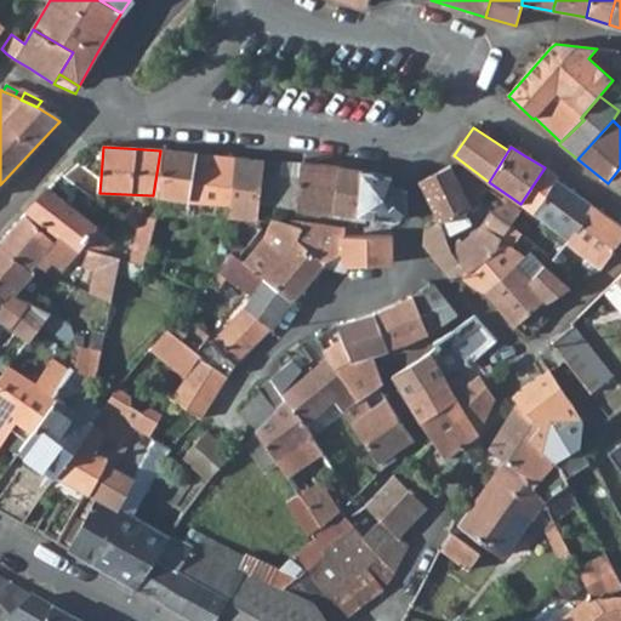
[(160,151),(153,195),(161,197),(203,200),(229,203),(234,176),(237,158),(193,153),(160,151)]
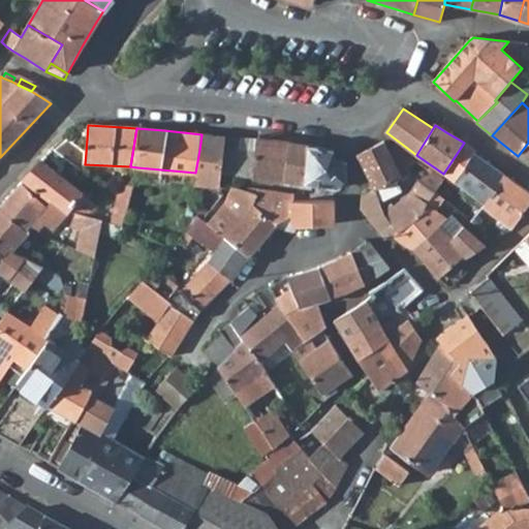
[(195,173),(194,183),(195,183),(219,185),(221,174),(220,174),(223,149),(224,146),(225,137),(201,134),(199,150),(195,173)]
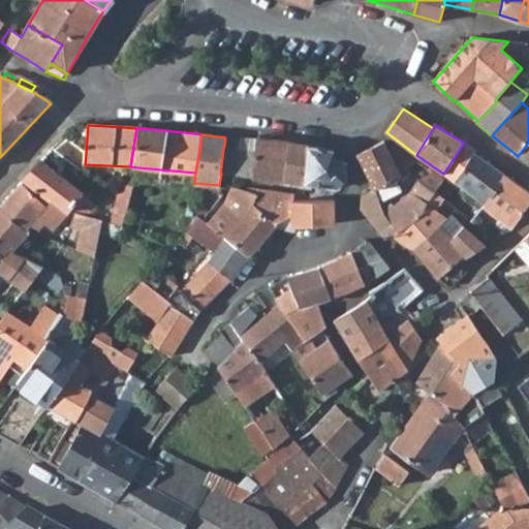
[(249,158),(246,176),(285,180),(290,142),(256,139),(255,152),(254,159),(249,158)]
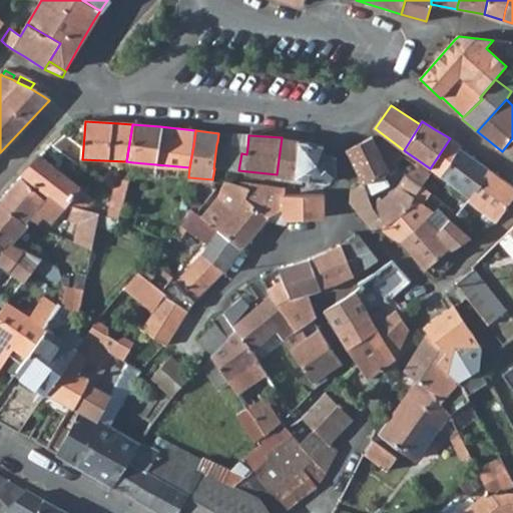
[(64,136),(51,147),(82,169),(82,159),(83,148),(64,136)]
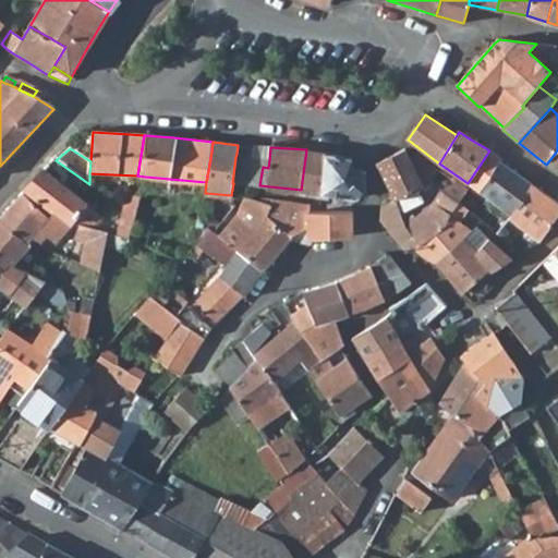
[(306,149),(301,190),(322,193),(322,182),(326,154),(306,149)]
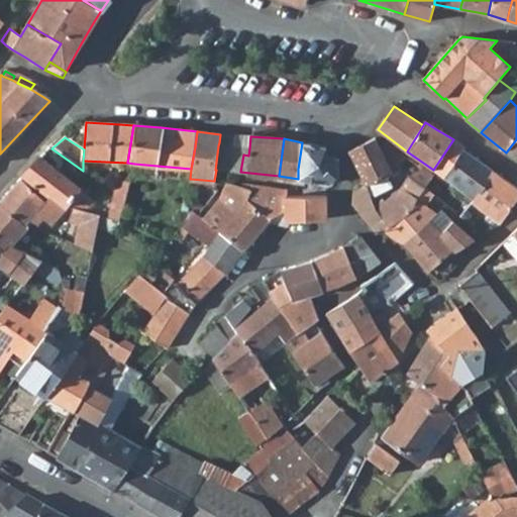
[(363,177),(367,185),(368,186),(378,181),(380,184),(388,179),(394,175),(408,158),(407,156),(403,157),(389,143),(381,147),(376,138),(350,150),(363,177)]
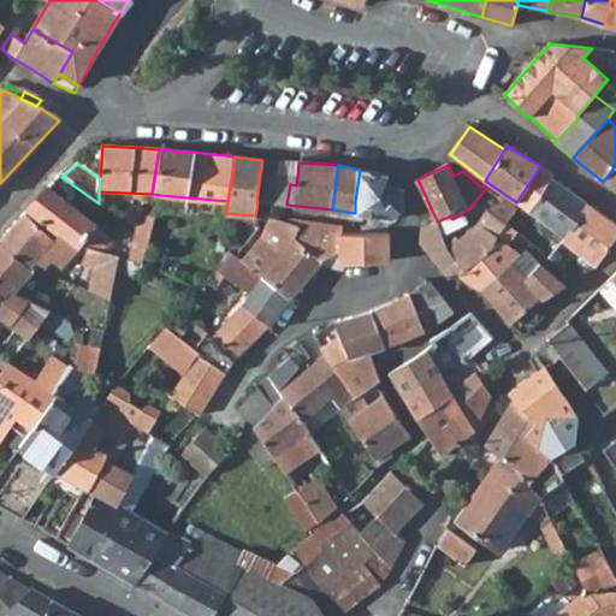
[(540,166),(516,202),(520,205),(566,237),(588,203),(552,178),(554,176),(540,166)]
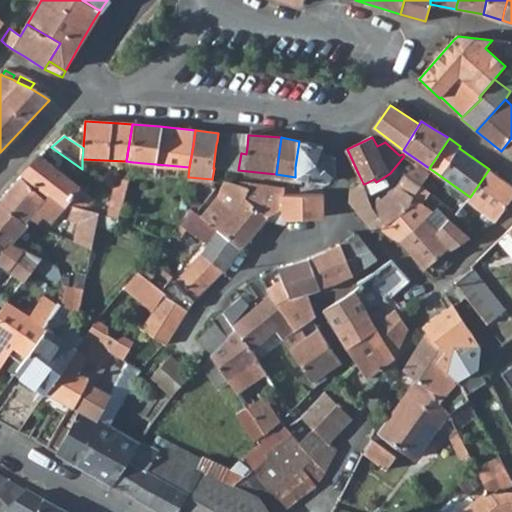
[(295,167),(295,177),(325,182),(335,173),(335,167),(335,156),(322,154),(324,146),(310,143),(305,141),(299,141),(295,167)]
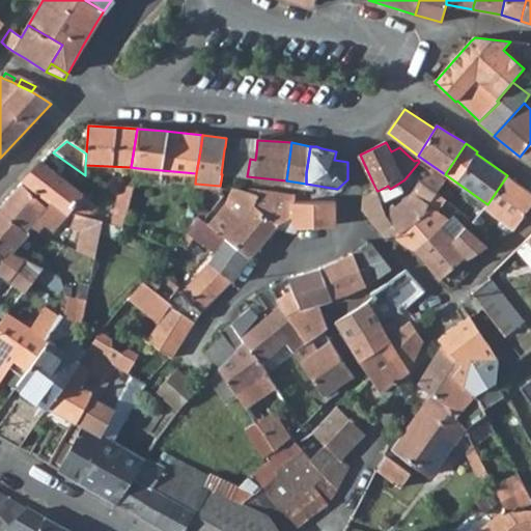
[(224,149),(221,174),(222,174),(247,176),(250,159),(255,160),(256,152),(241,150),(224,149)]
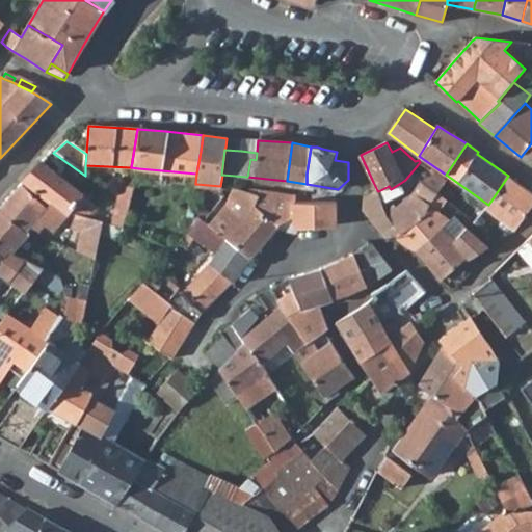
[(41,162),(21,183),(62,218),(68,212),(84,216),(89,218),(99,207),(80,193),(81,192),(41,162)]
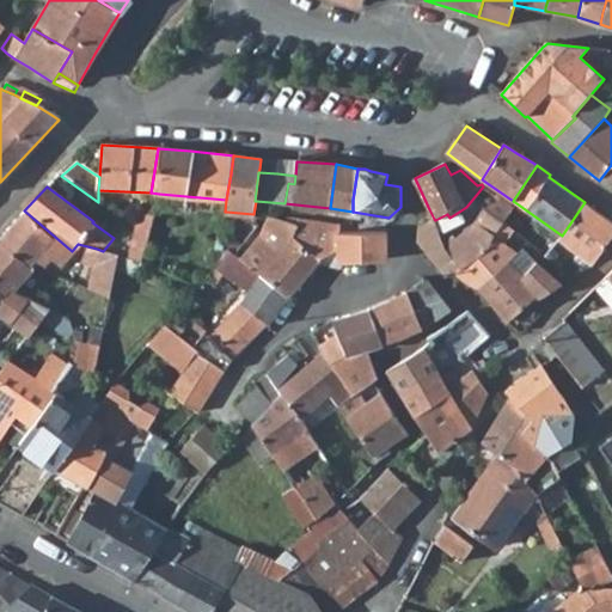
[(447,245),(445,248),(460,267),(484,249),(502,224),(513,207),(483,187),(466,207),(459,212),(467,218),(475,222),(447,245)]
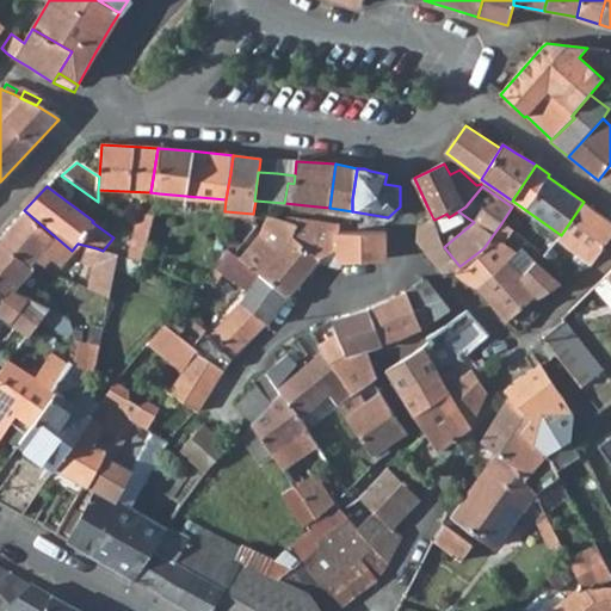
[(561,235),(557,239),(592,264),(610,238),(610,222),(584,202),(561,235)]
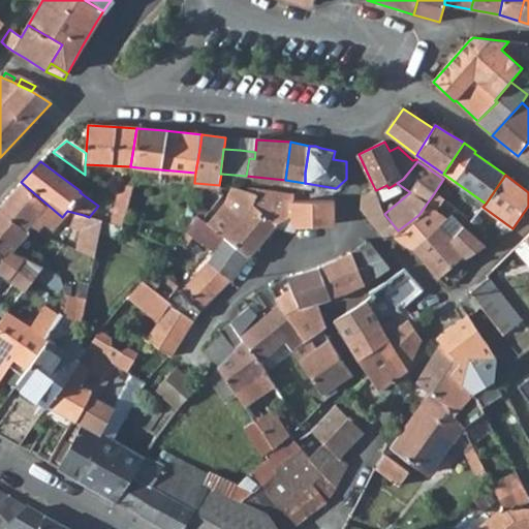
[(82,230),(79,245),(95,249),(99,231),(100,225),(101,220),(89,217),(84,215),(67,211),(62,217),(21,182),(0,205),(0,209),(13,221),(25,231),(31,224),(38,230),(43,224),(52,231),(59,224),(82,230)]
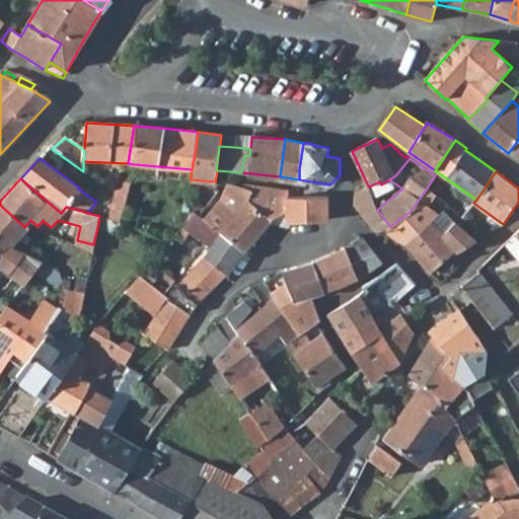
[(116,194),(115,200),(125,203),(130,183),(120,179),(116,194)]
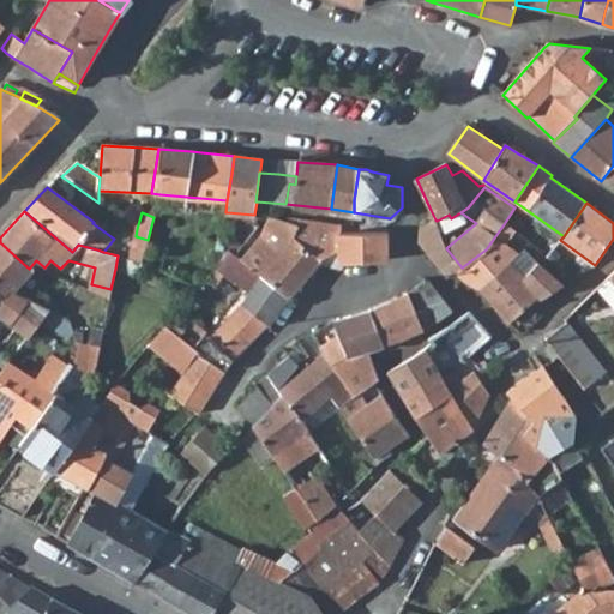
[(269,216),(262,234),(292,244),(293,240),(298,224),(286,221),(269,216)]
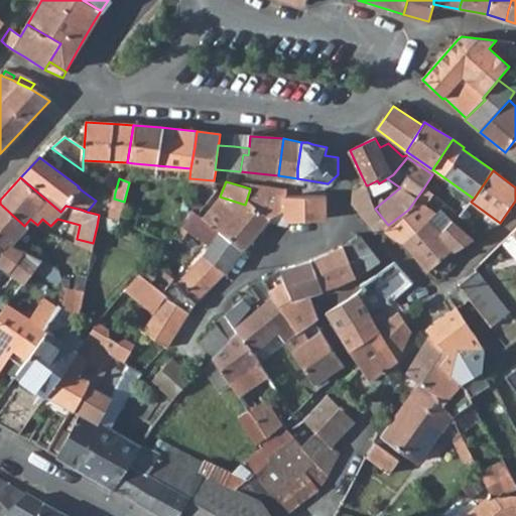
[(250,188),(246,202),(254,207),(268,219),(286,212),(286,223),(290,223),(327,219),(326,196),(286,196),(286,189),(270,186),(251,183),(250,188)]
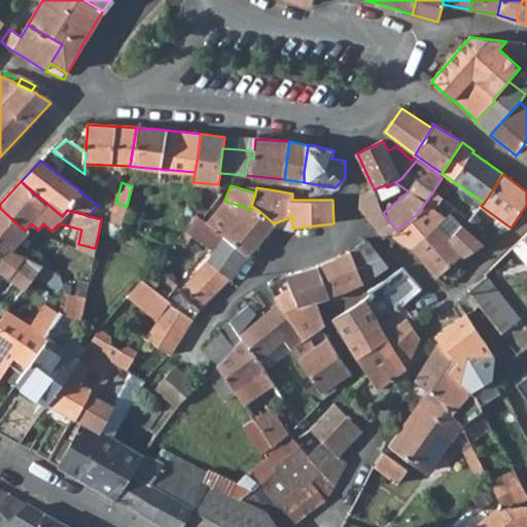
[(375,189),(374,188),(360,192),(360,207),(369,218),(386,239),(391,235),(396,230),(383,213),(385,211),(380,202),(375,189)]
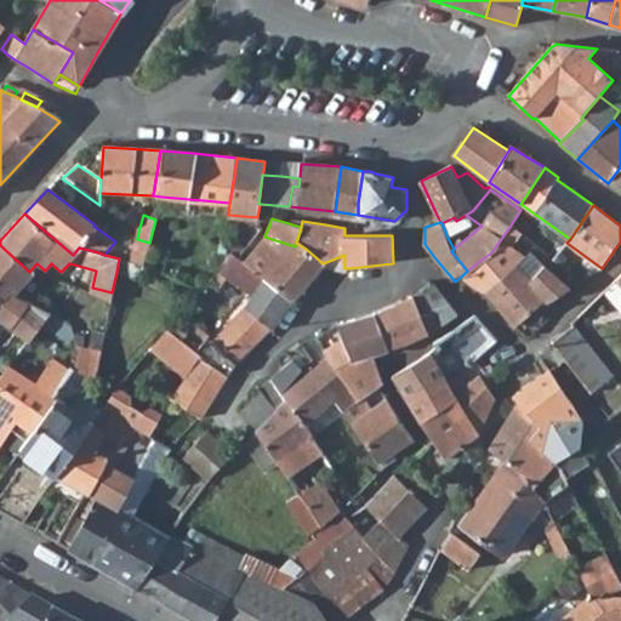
[(467,271),(461,277),(476,288),(488,294),(501,281),(517,268),(506,256),(522,234),(510,227),(491,252),(467,271)]
